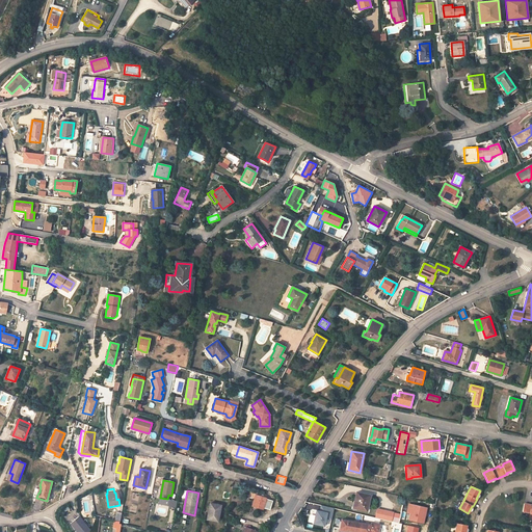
[(353,508),(367,511),(370,495),(356,491),(353,508)]
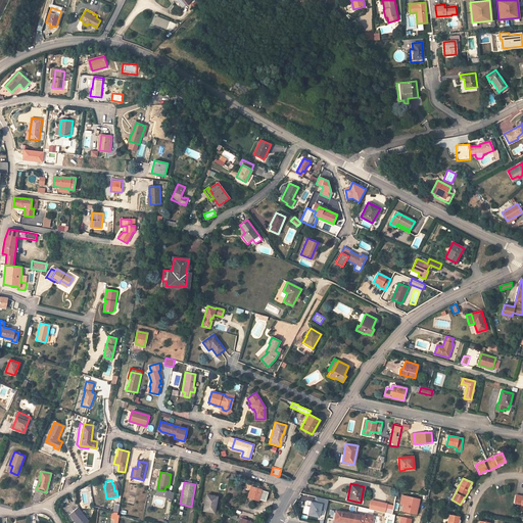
[(91,486),(85,486),(85,492),(83,492),(83,503),(92,502),(91,486)]
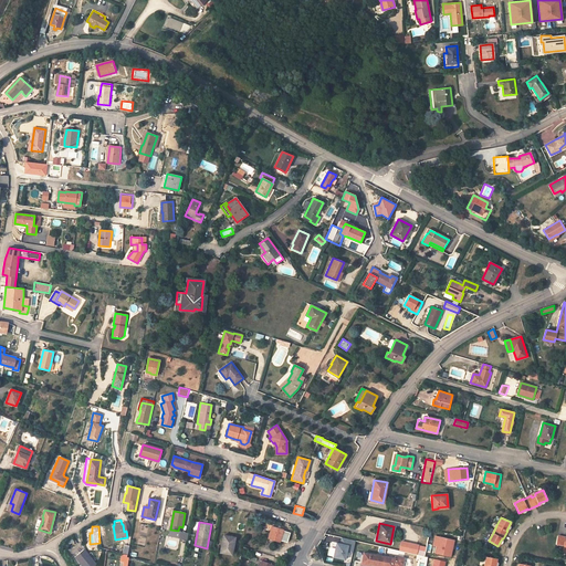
[(283,530),(281,528),(278,527),(272,526),(269,538),(280,542),(283,530)]
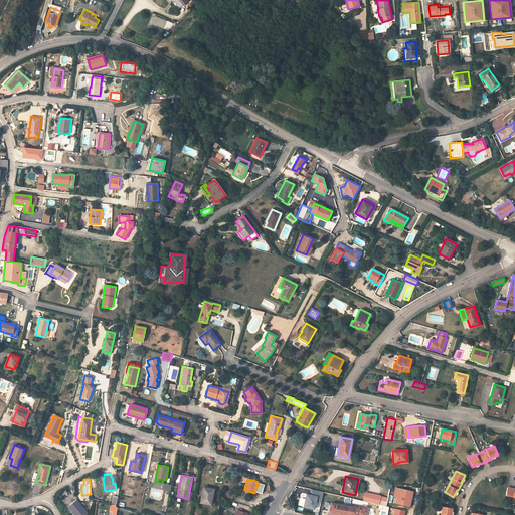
[(162,483),(155,482),(153,488),(164,490),(165,484),(162,483)]
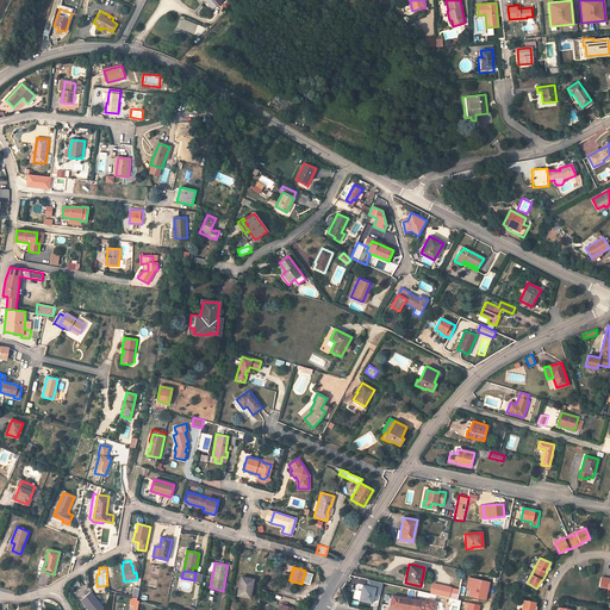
[(237,596),(250,598),(254,579),(241,577),(237,596)]
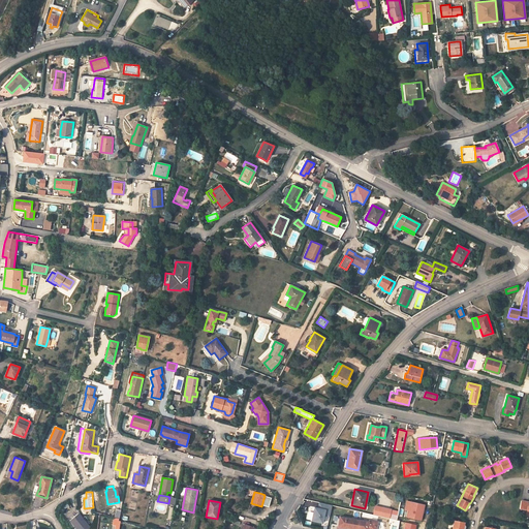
[(422,521),(425,504),(410,501),(408,510),(407,518),(422,521)]
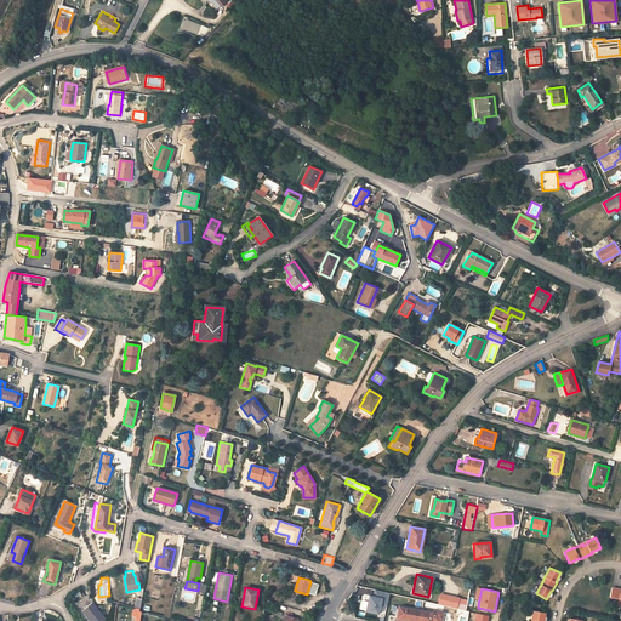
[(611,588),(610,597),(616,599),(619,599),(617,605),(620,605),(620,593),(620,594),(620,590),(611,588)]
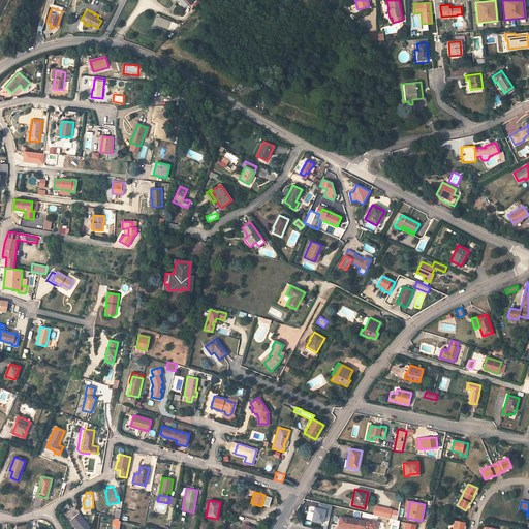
[(321,523),(322,515),(329,517),(331,505),(318,502),(317,508),(313,507),(310,520),(321,523)]
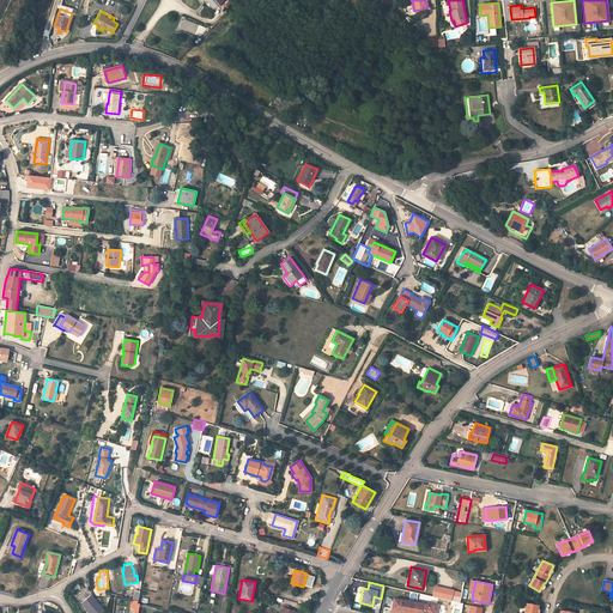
[(435,587),(432,596),(450,600),(453,590),(435,587)]
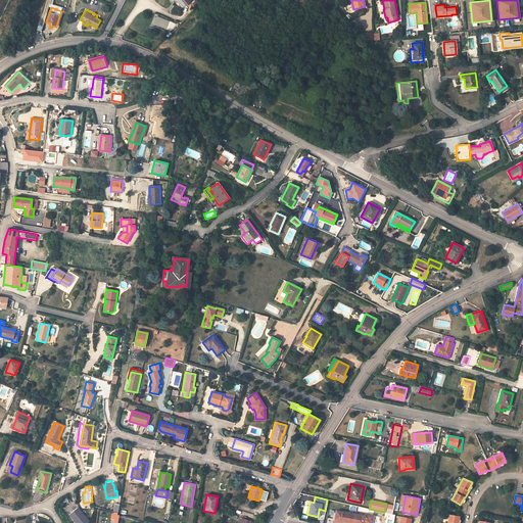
[(76,522),(87,522),(89,521),(78,508),(69,514),(76,522)]
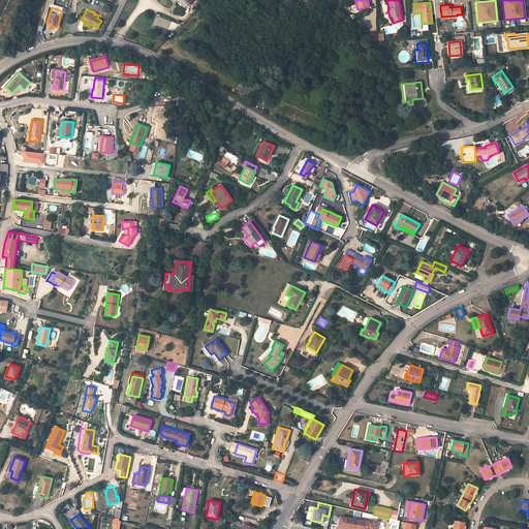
[(346,528),(351,528),(356,528),(360,520),(340,517),(338,525),(346,526),(346,528)]
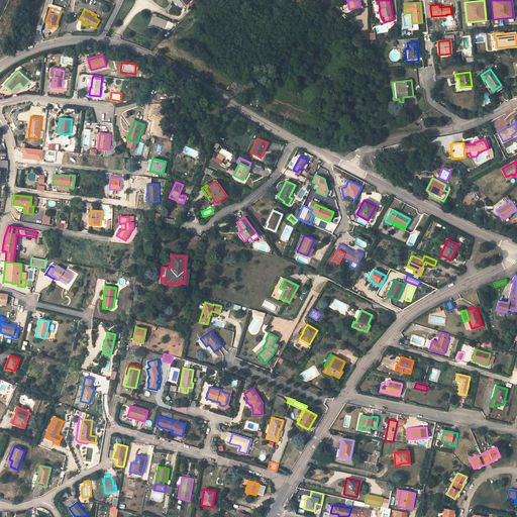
[(360,510),(351,508),(348,516),(368,516),(370,509),(360,508),(360,510)]
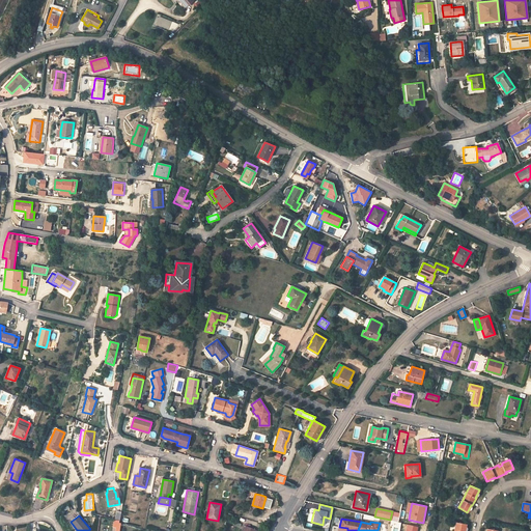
[(464,530),(466,524),(455,522),(454,530),(464,530)]
